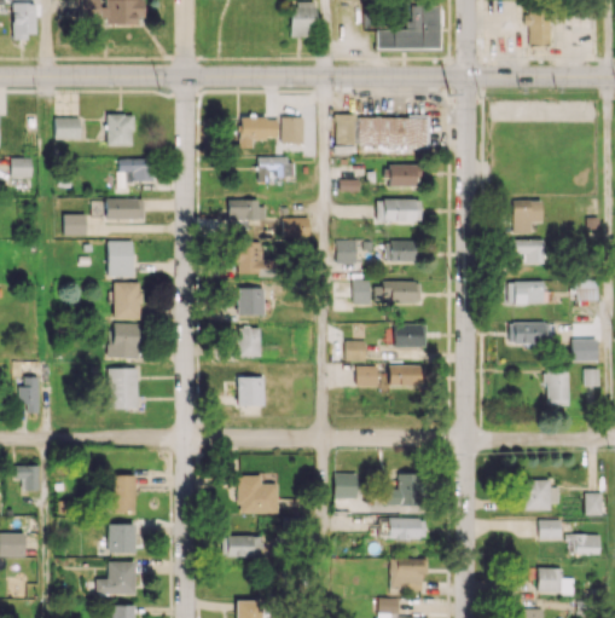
[(145,0),(82,0),(82,18),(109,18),(109,24),(145,24),(145,0)]
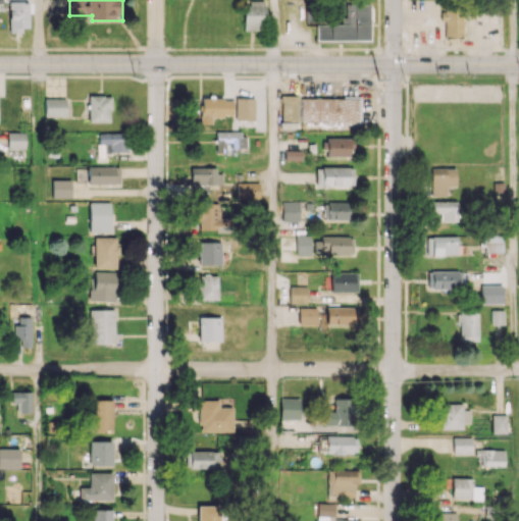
[(267,3),(246,2),(246,31),(267,32),(267,3)]
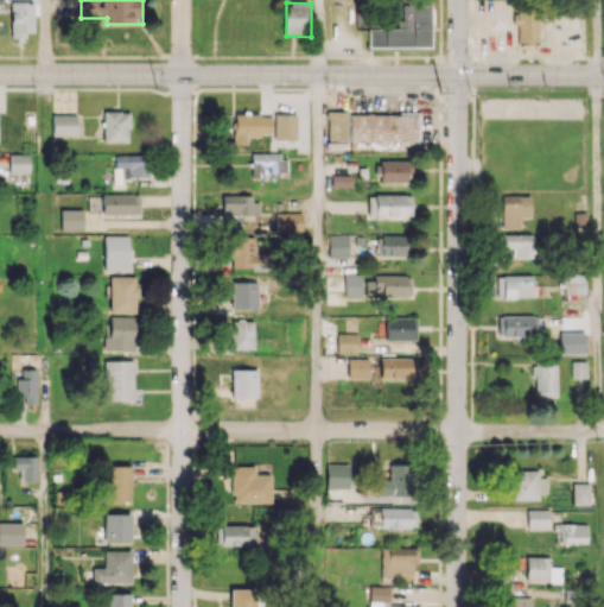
[(14,37),(37,37),(37,4),(13,5),(14,37)]
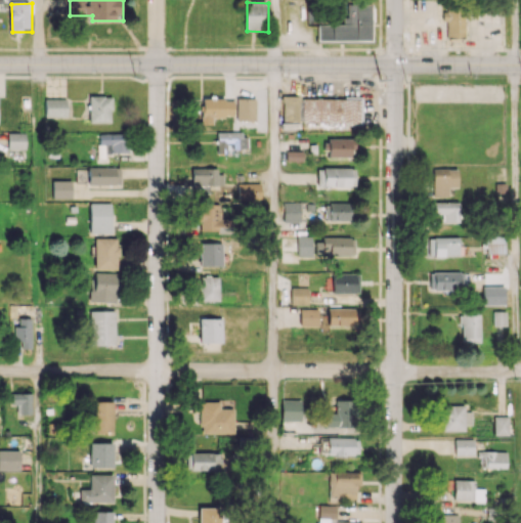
[(320,42),(374,42),(374,4),(348,4),(348,25),(320,26),(320,42)]
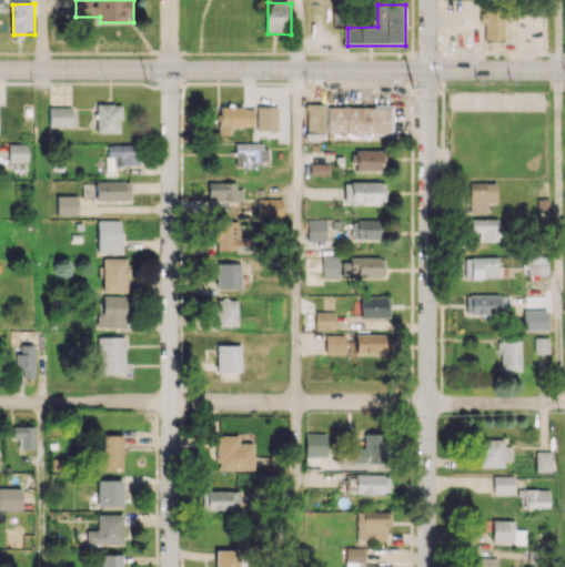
[(506,43),(506,12),(483,12),(483,23),(487,23),(487,43),(506,43)]
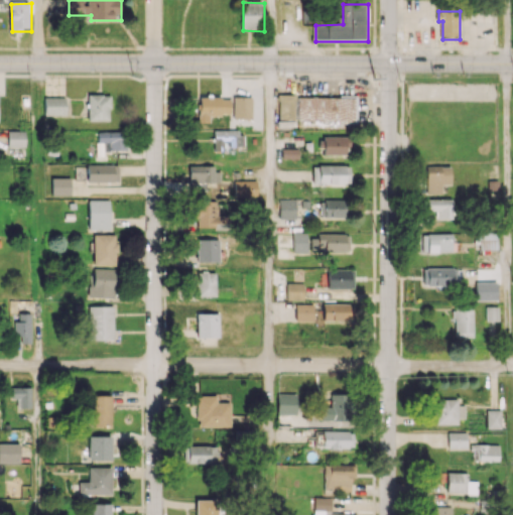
[(112,122),(112,96),(90,96),(90,122),(112,122)]
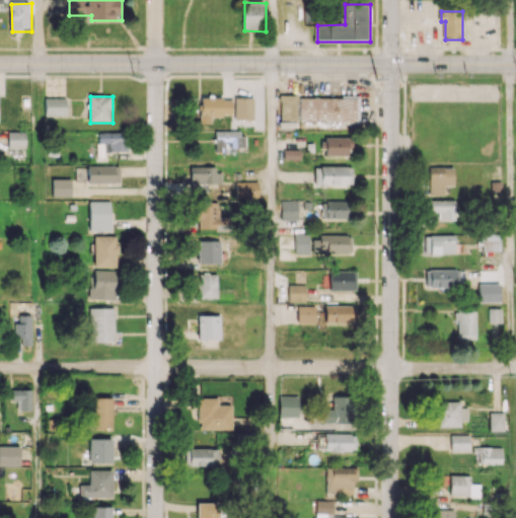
[(361,97),(282,97),(282,123),(340,122),(340,126),(361,126),(361,97)]
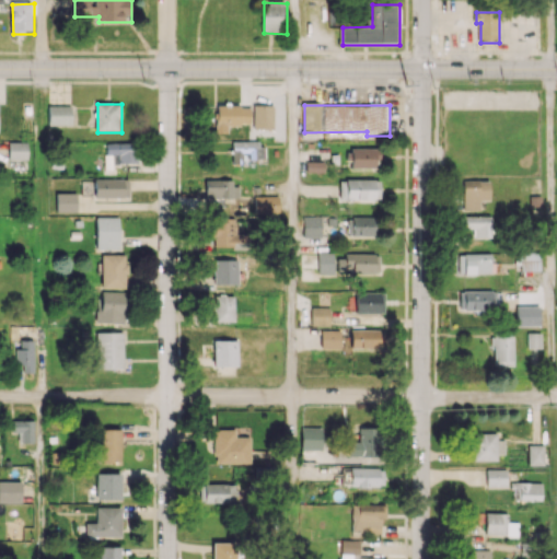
[(73,126),(73,106),(50,106),(51,127),(73,126)]
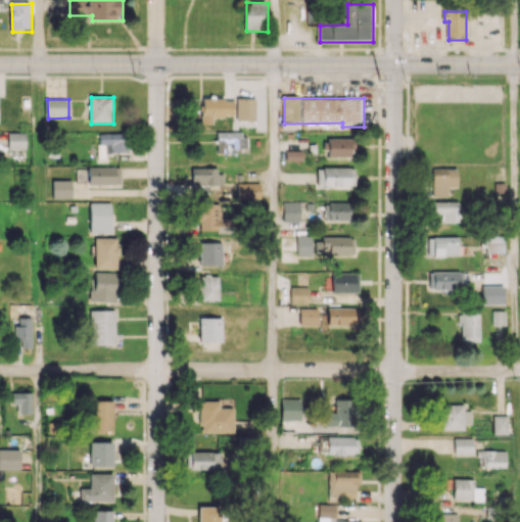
[(203,117),(235,117),(236,100),(204,99),(203,117)]
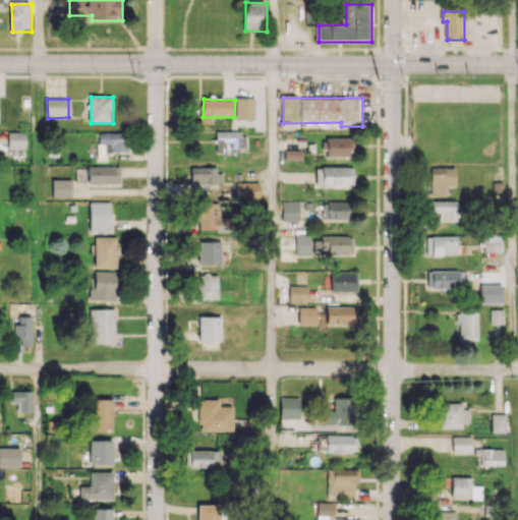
[(255,121),(255,99),(237,99),(237,120),(255,121)]
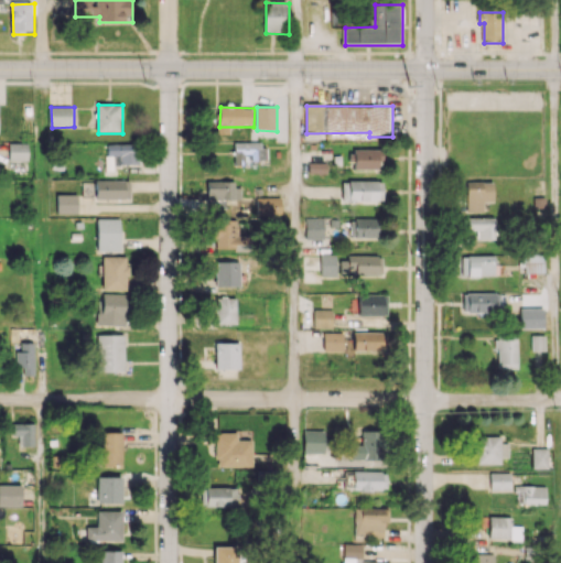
[(267,142),(236,143),(236,165),(247,165),(247,161),(267,161),(267,142)]
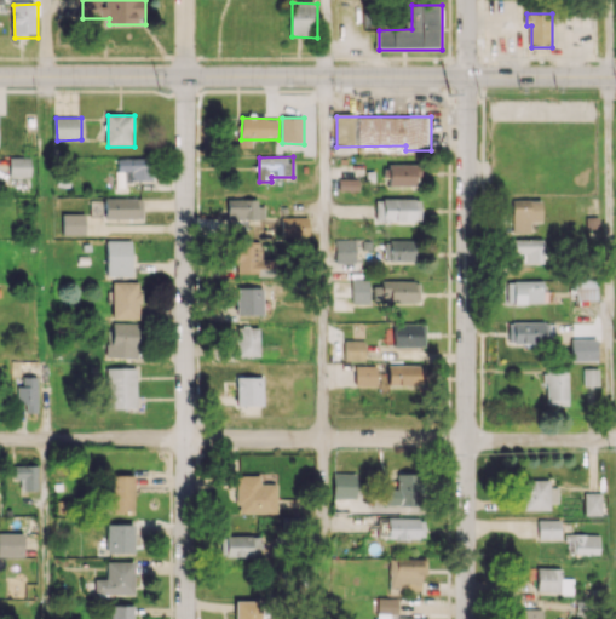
[(33,158),(12,158),(12,178),(33,178),(33,158)]
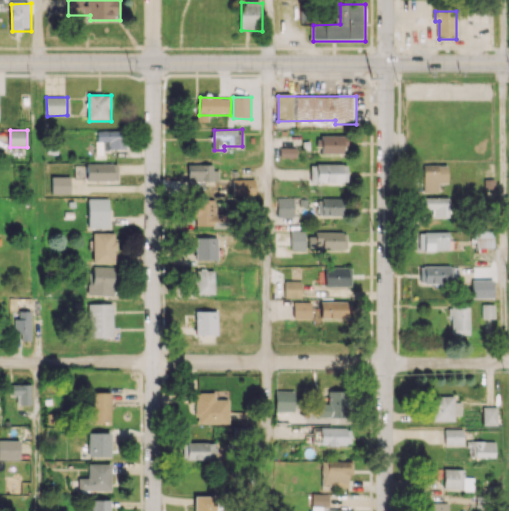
[(127,150),(127,131),(99,131),(99,143),(110,143),(110,150),(127,150)]
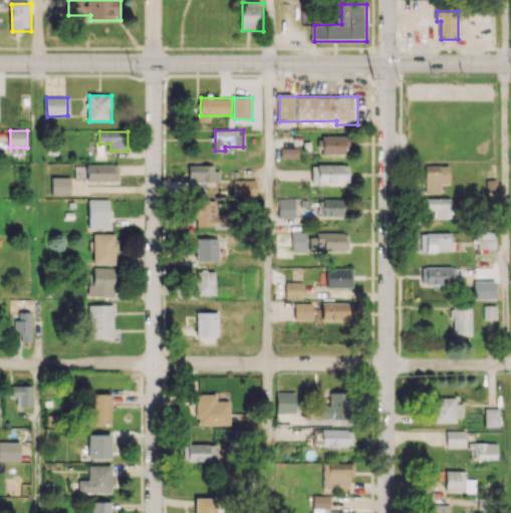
[(323,156),(348,156),(349,137),(324,137),(323,156)]
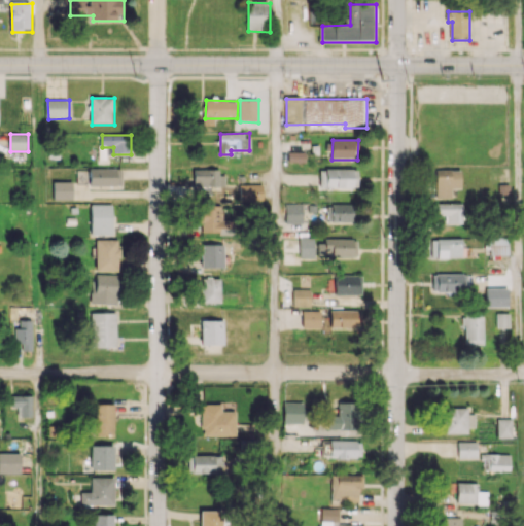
[(308,152),(289,152),(290,164),(309,164),(308,152)]
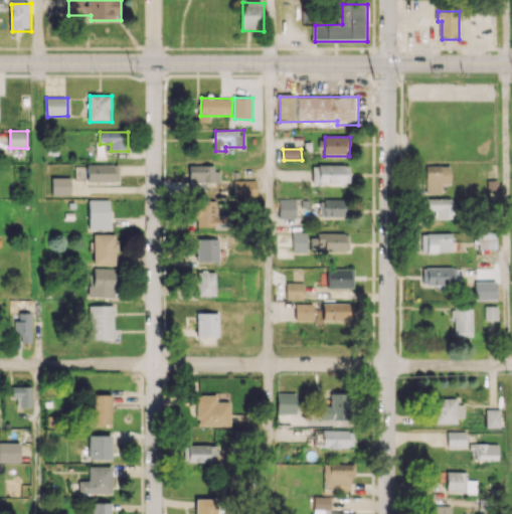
[(89,182),(121,182),(120,165),(89,166),(89,182)]
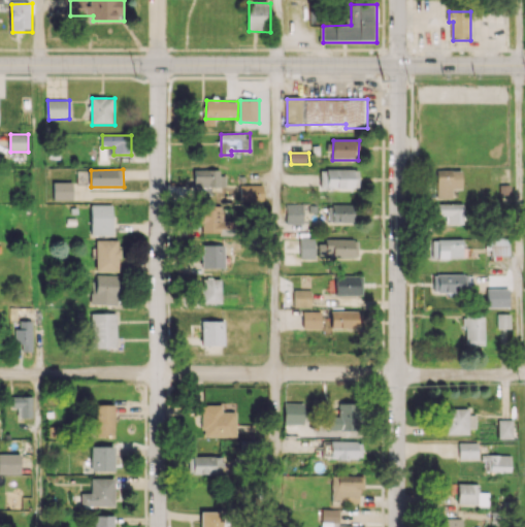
[(196,188),(225,188),(225,170),(196,170),(196,188)]
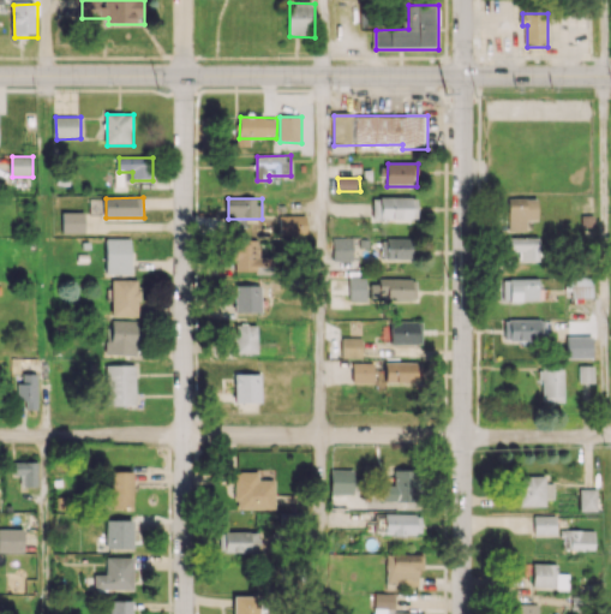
[(376,198),(375,219),(419,220),(419,198),(376,198)]
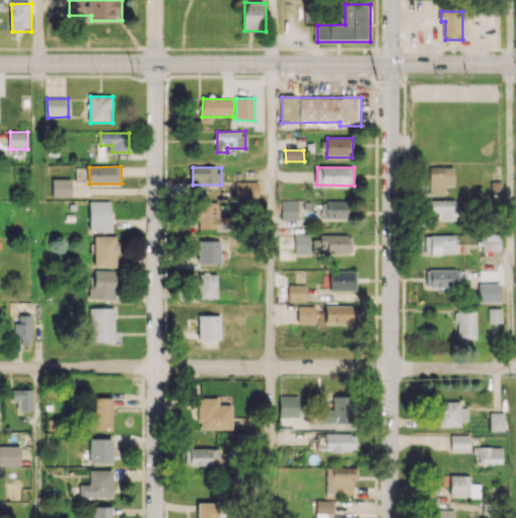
[(73,198),(73,179),(55,179),(54,198),(73,198)]
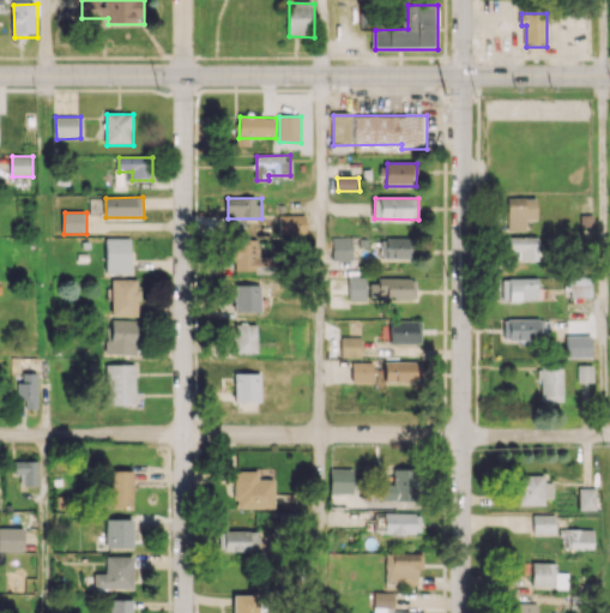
[(355,259),(355,238),(336,238),(334,258),(355,259)]
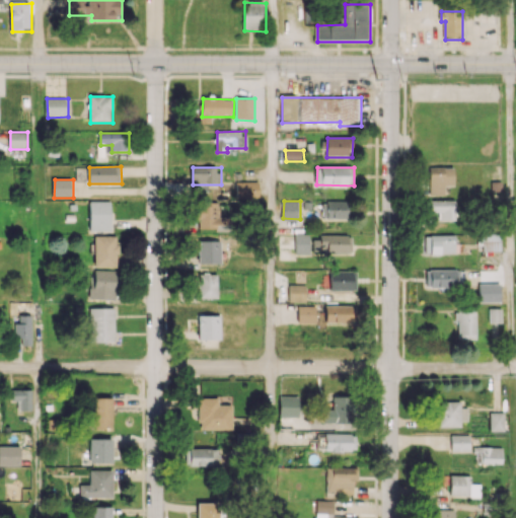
[(350,220),(350,202),(324,201),(323,219),(350,220)]
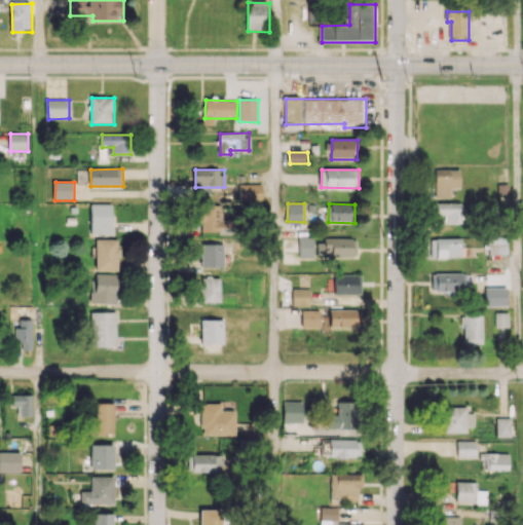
[(463,203),(437,203),(437,216),(446,216),(446,224),(463,225),(463,203)]
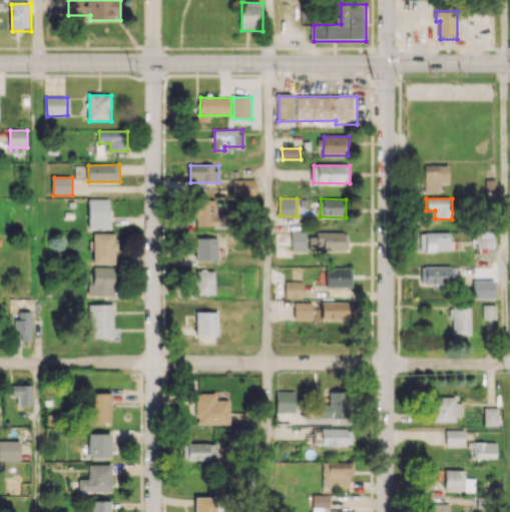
[(90,229),(111,229),(111,199),(90,200),(90,229)]
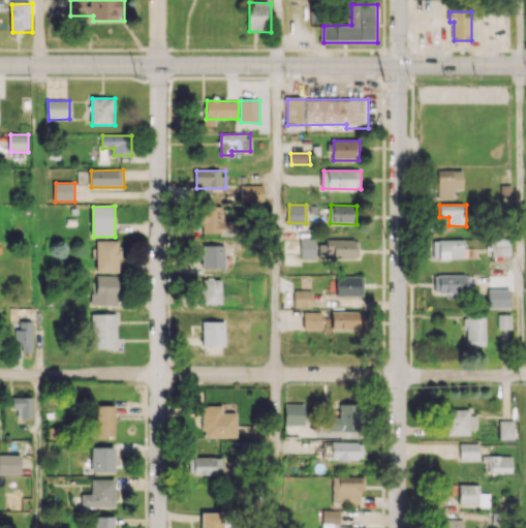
[(227,208),(204,207),(203,235),(226,235),(227,208)]
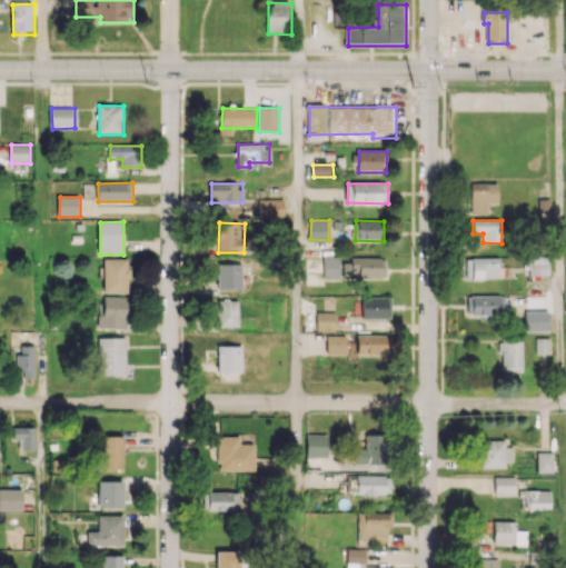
[(550,276),(550,257),(532,257),(532,276),(550,276)]
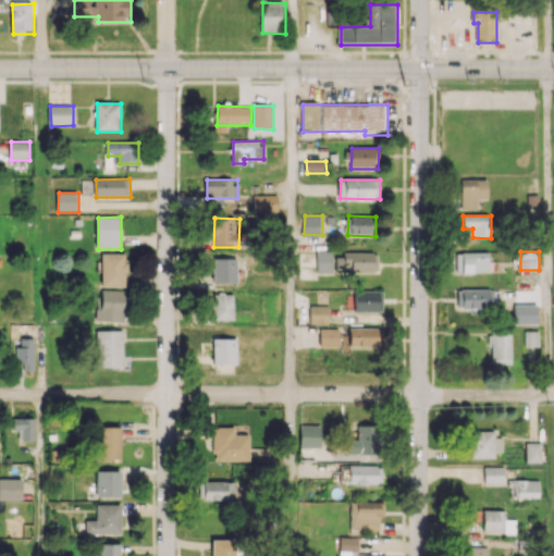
[(334,252),(319,252),(319,274),(334,273),(334,252)]
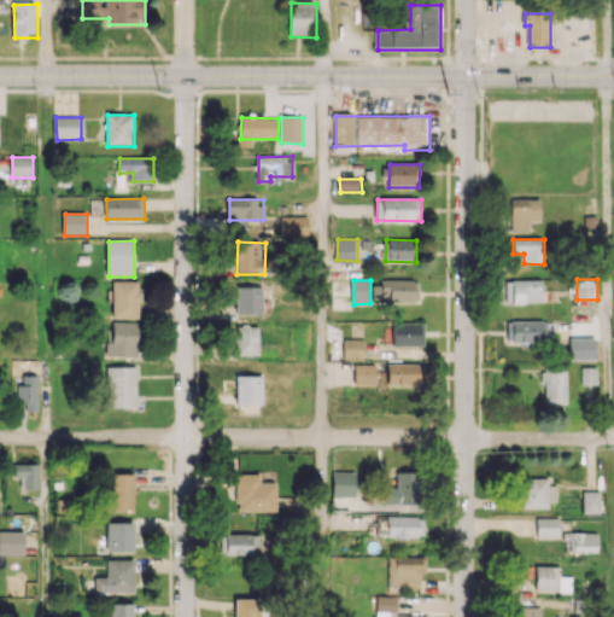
[(421,301),(420,280),(382,281),(384,302),(421,301)]
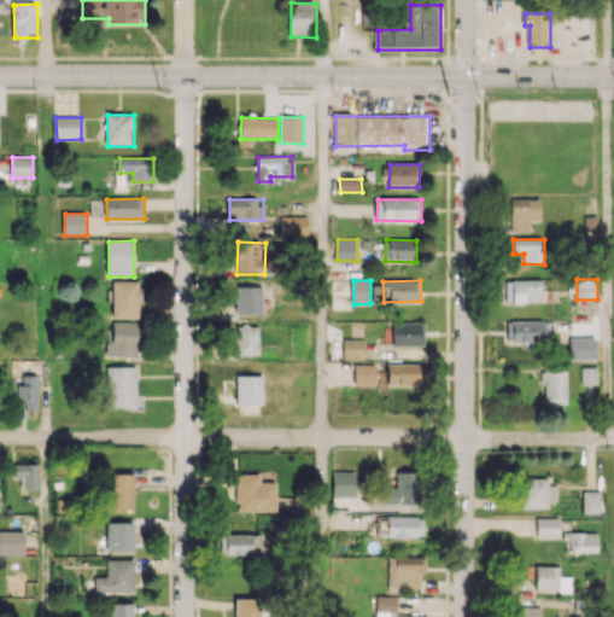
[(543,281),(514,280),(513,302),(543,303),(543,281)]
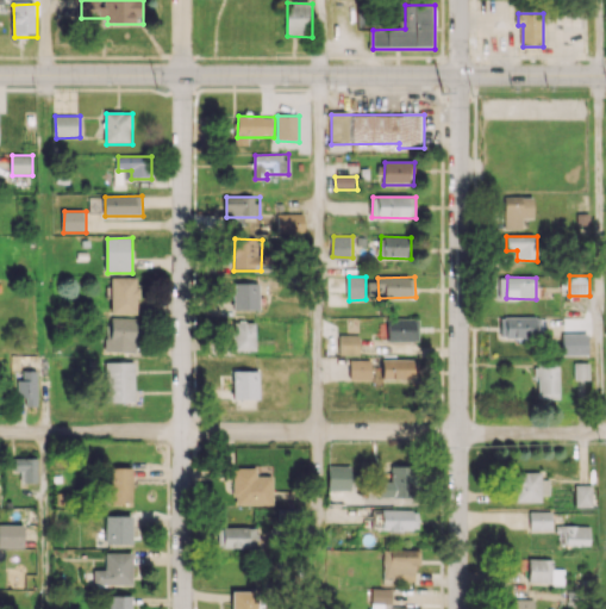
[(113,315),(139,315),(139,279),(113,279),(113,315)]
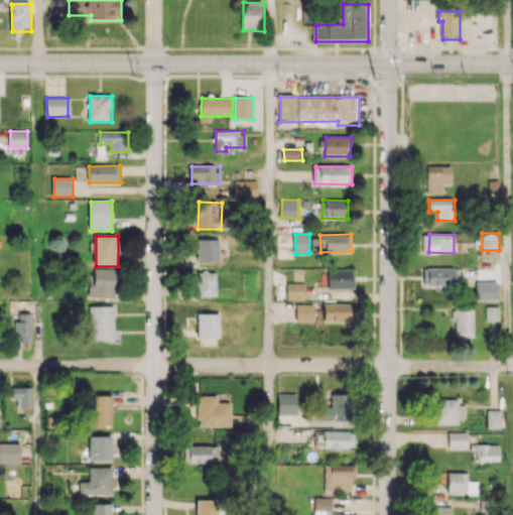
[(222,263),(222,240),(200,240),(200,262),(222,263)]
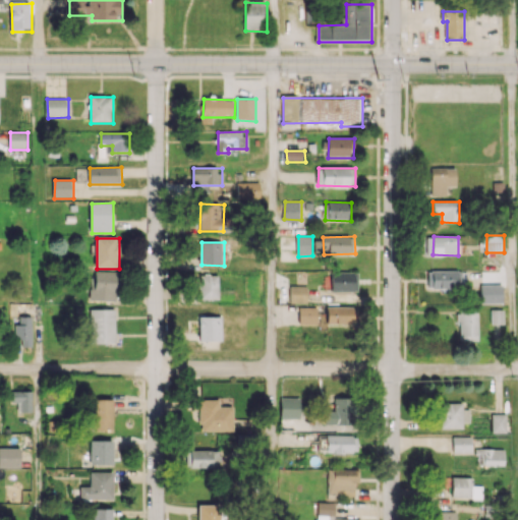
[(429,272),(429,289),(467,289),(467,271),(429,272)]
